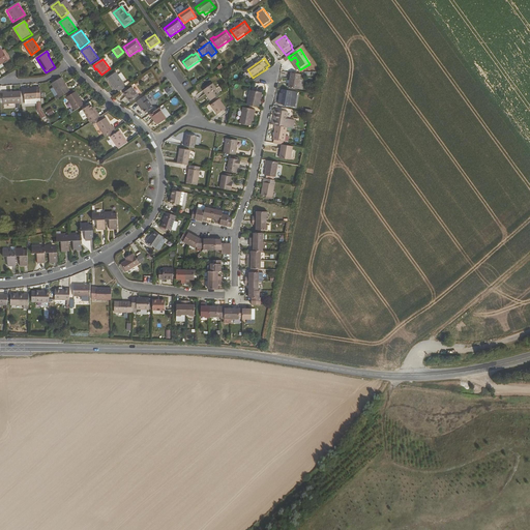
[(117,89),(118,88),(121,91),(128,86),(118,71),(109,78),(117,89)]
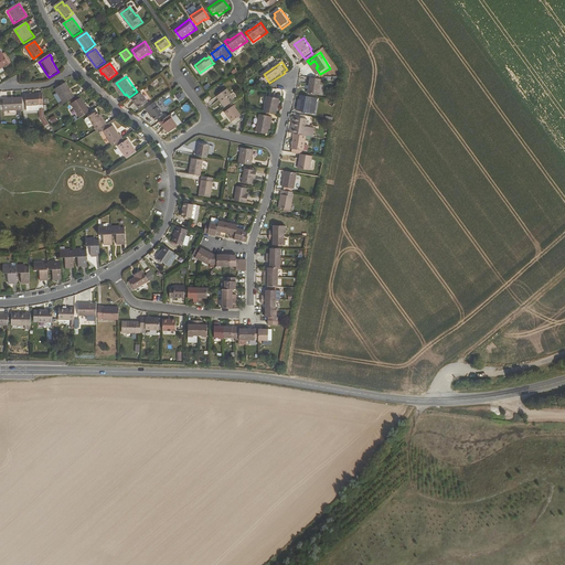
[(312,93),(322,94),(324,78),(315,77),(312,93)]
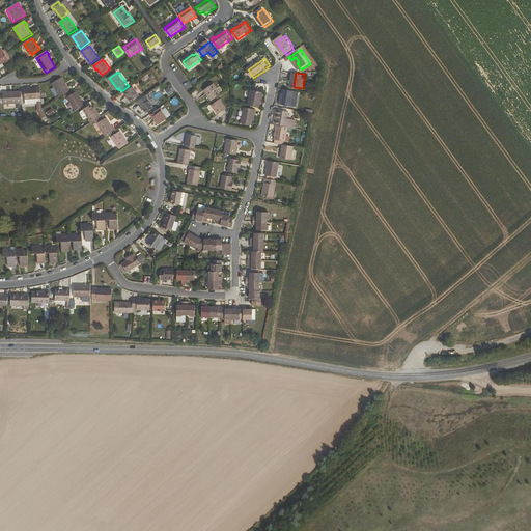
[(70,88),(62,78),(53,84),(60,94),(70,88)]
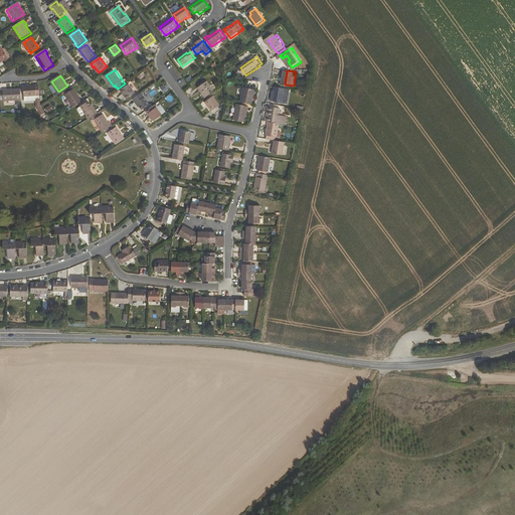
[(207,98),(216,91),(209,80),(208,81),(200,87),(200,88),(207,98)]
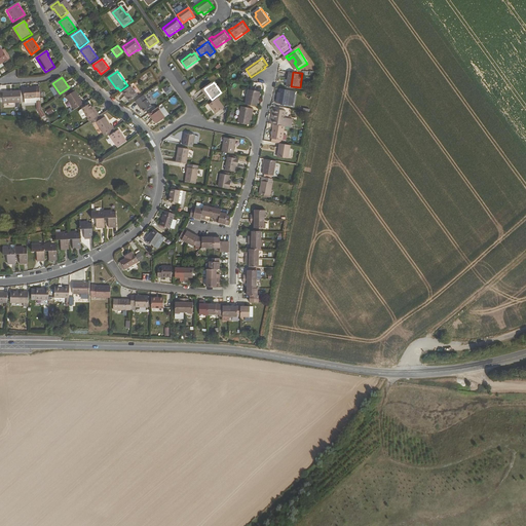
[(139,96),(133,85),(124,91),(127,96),(128,98),(130,101),(139,96)]
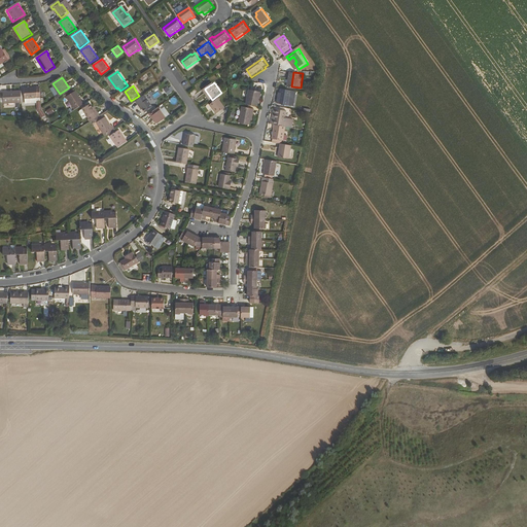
[(167,86),(163,90),(167,96),(172,93),(167,86)]
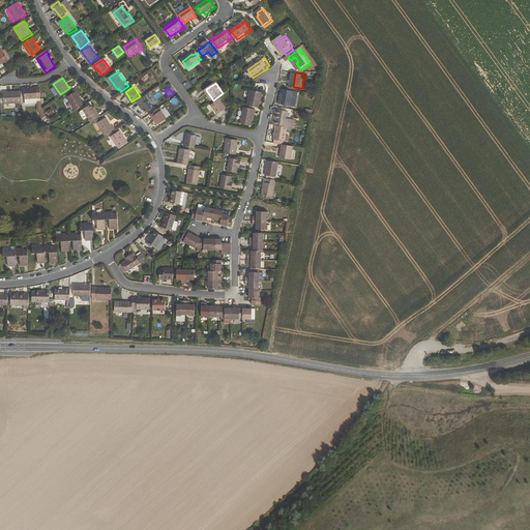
[(26,98),(38,98),(37,88),(25,88),(26,98)]
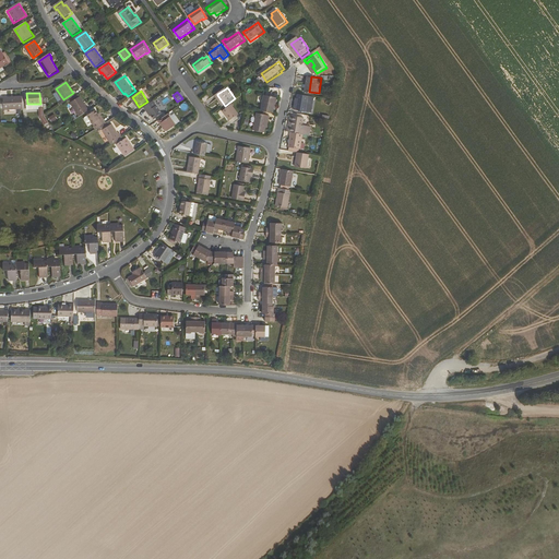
[(66,103),(75,96),(73,93),(63,99),(66,103)]
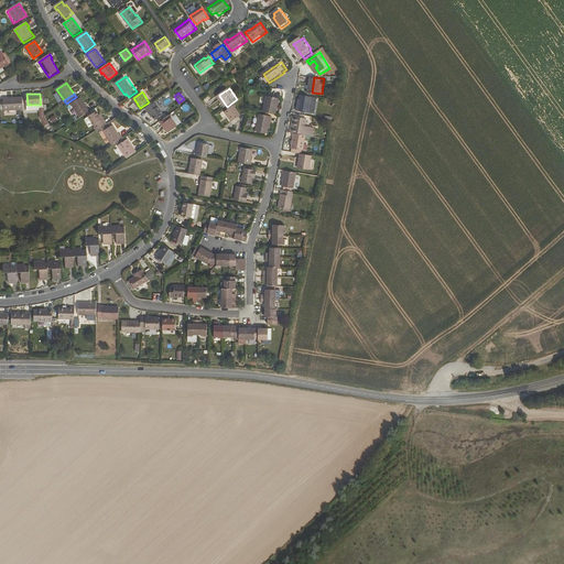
[(304,101),(303,107),(302,106),(301,110),(302,110),(312,112),(313,112),(315,97),(305,95),(304,101)]
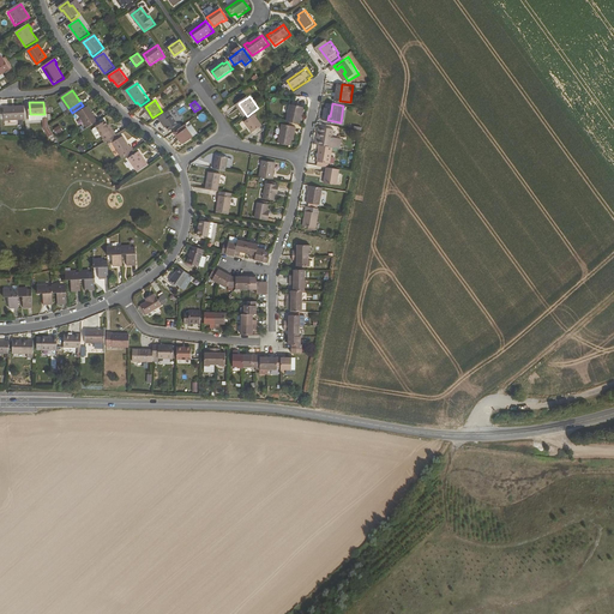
[(5,107),(5,120),(26,119),(25,106),(5,107)]
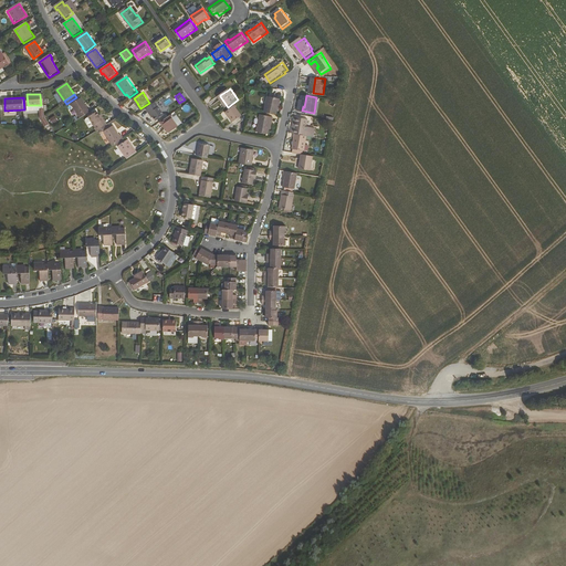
[(80,114),(90,108),(83,97),(76,102),(73,104),(80,114)]
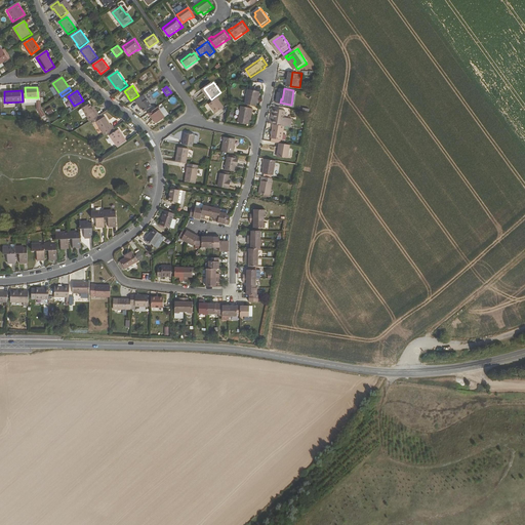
[(263,92),(251,90),(247,104),(259,106),(263,92)]
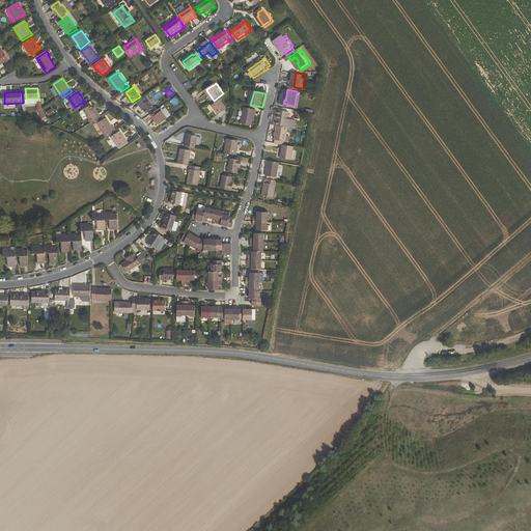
[(145,96),(137,103),(140,106),(147,101),(145,96)]
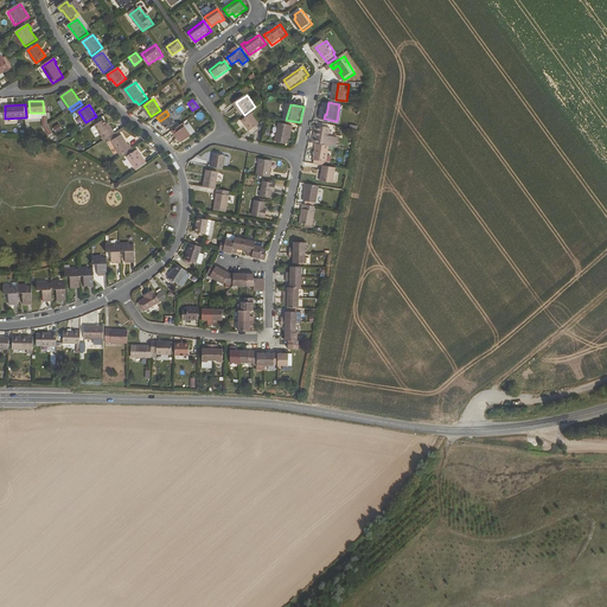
[(164,126),(167,131),(180,121),(174,112),(168,115),(160,121),(164,126)]
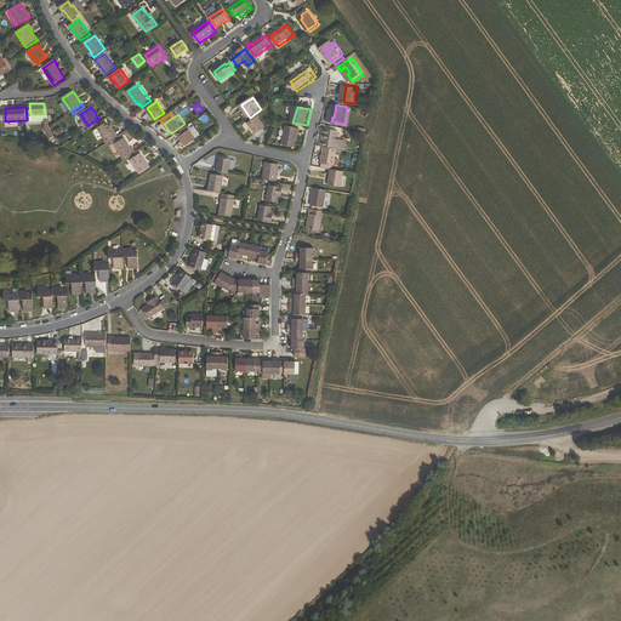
[(260,115),(250,123),(257,134),(267,126),(260,115)]
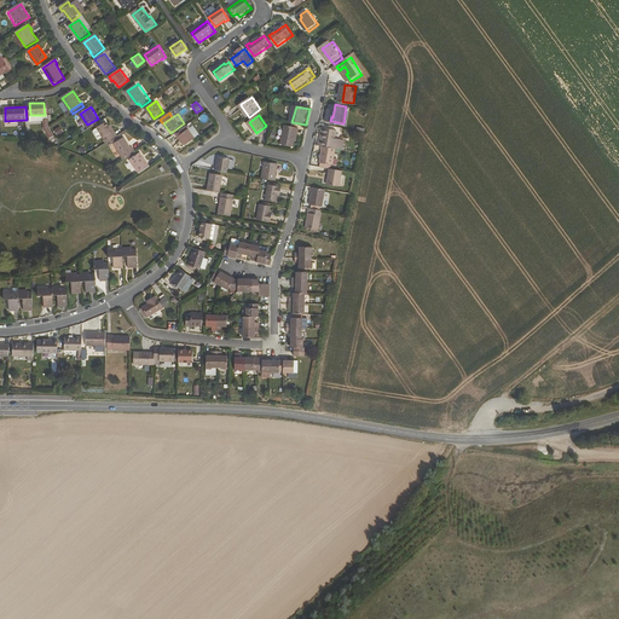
[(97,134),(99,136),(102,133),(108,143),(119,136),(115,129),(113,131),(110,126),(106,121),(98,127),(98,128),(94,129),(94,132),(97,134)]
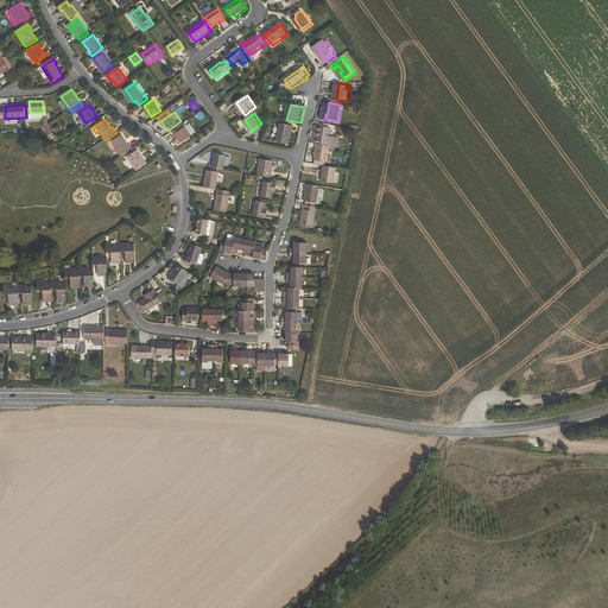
[(192,135),(198,132),(189,120),(184,124),(192,135)]
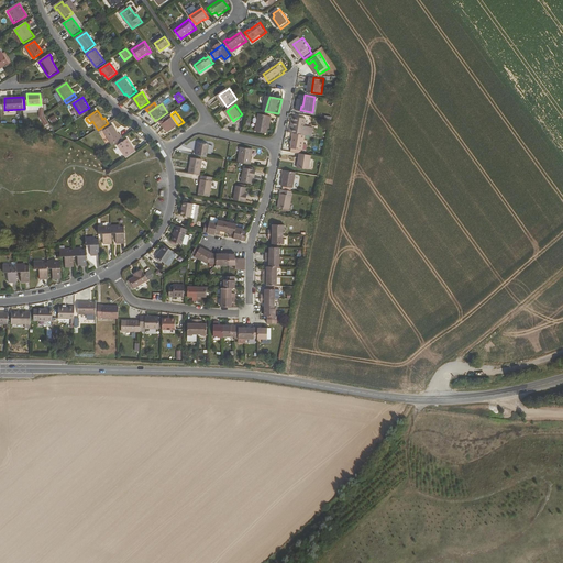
[(169,132),(178,125),(170,114),(162,121),(169,131),(169,132)]
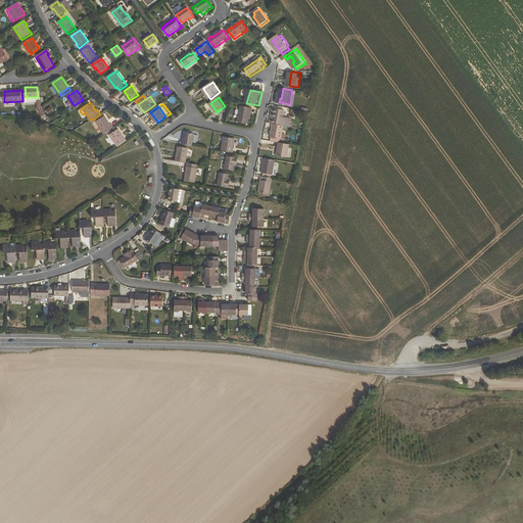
[(242,106),(239,122),(250,124),(251,120),(252,112),(254,112),(254,108),(242,106)]
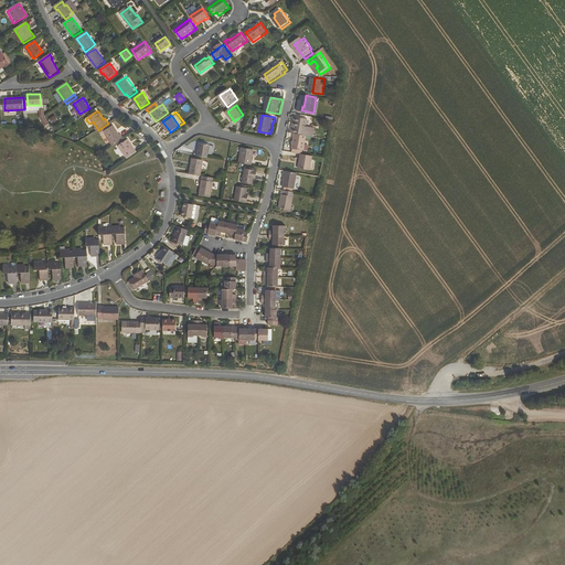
[(310,135),(313,135),(315,131),(309,131),(311,118),(299,116),(297,132),(298,132),(310,135)]
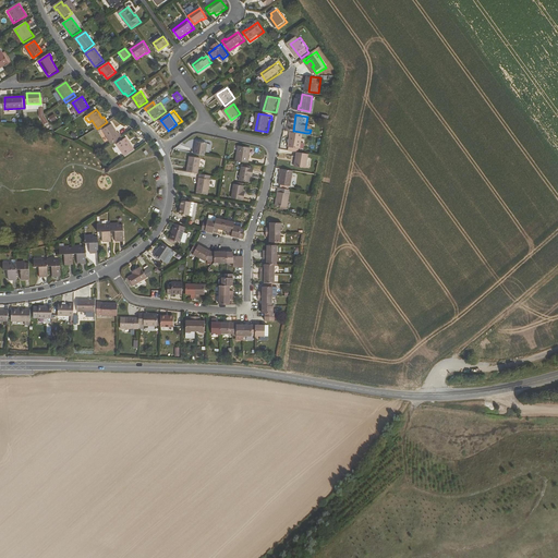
[(160,120),(158,121),(166,131),(168,130),(160,120)]
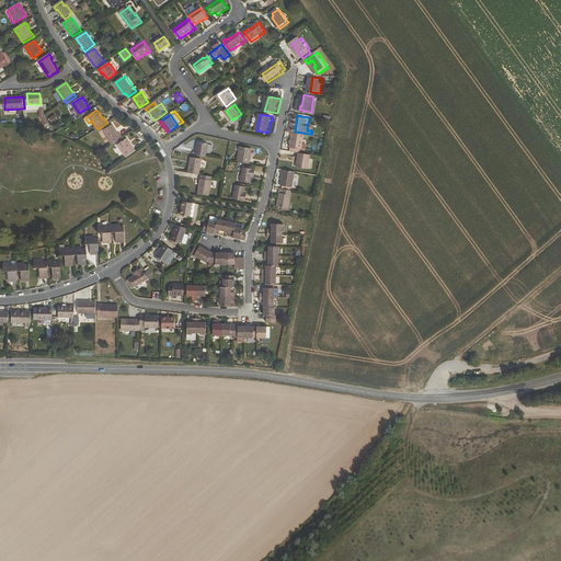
[(112,144),(124,136),(122,133),(119,134),(114,124),(110,126),(104,130),(112,144)]
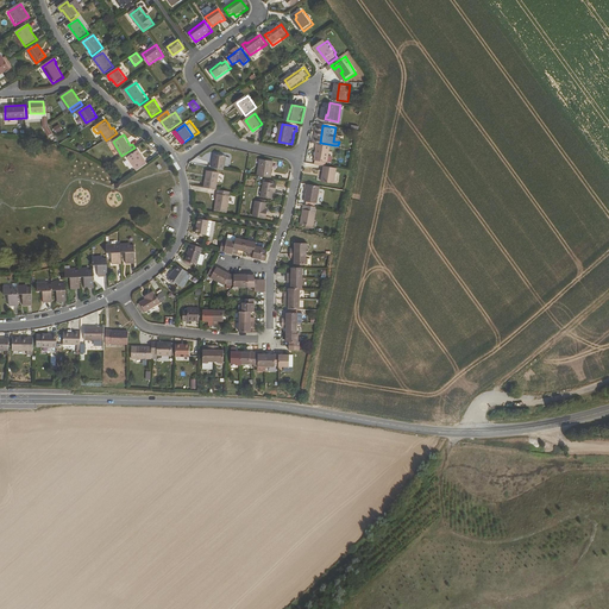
[(321,143),(319,159),(320,159),(332,161),(334,145),(321,143)]
